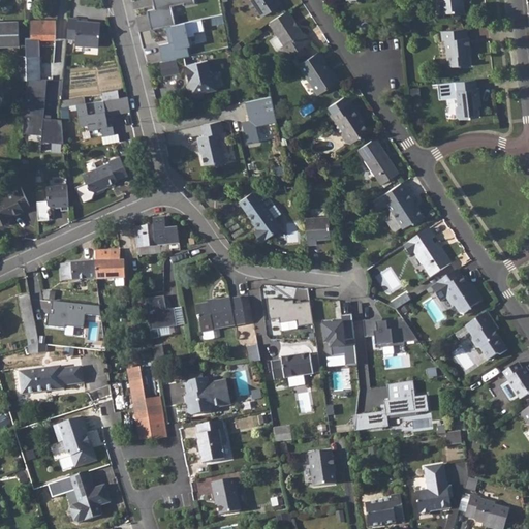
[(147,0),(155,34),(224,19),(220,0),(147,0)]
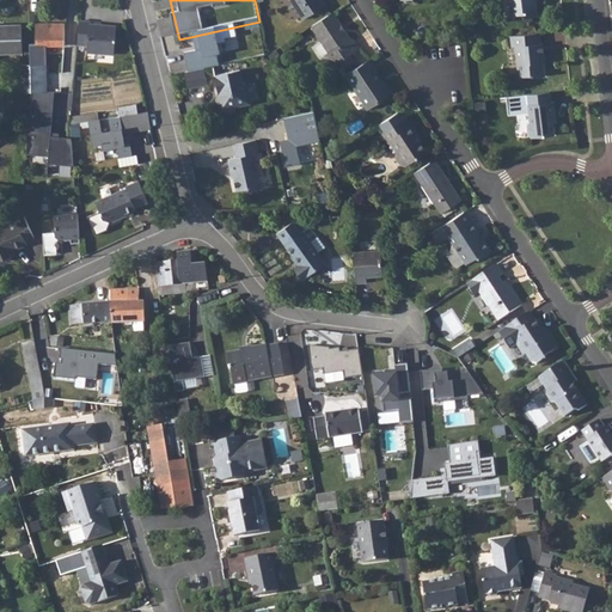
[(288,0),(301,19),(324,4),(320,0),(288,0)]
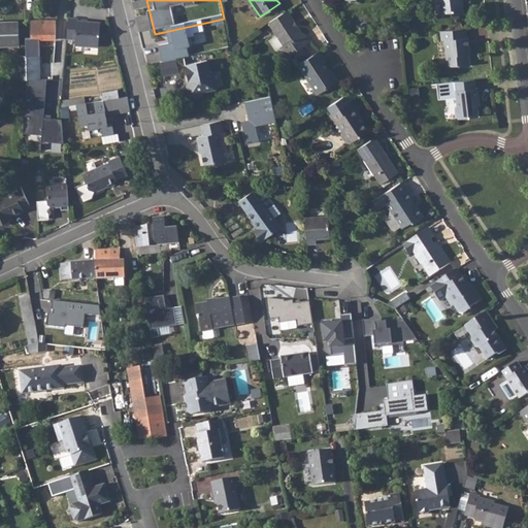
[(441,0),(441,1),(438,1),(439,14),(452,13),(452,15),(463,15),(462,3),(458,3),(457,0),(441,0)]
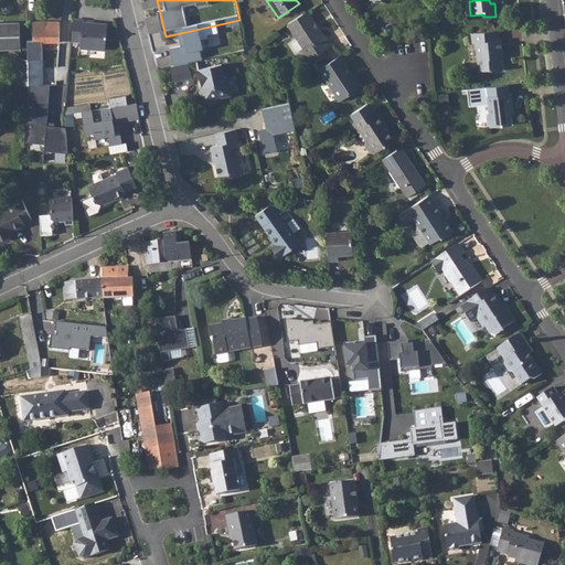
[(306,11),(286,24),(302,49),(300,51),(307,61),(330,45),(324,34),(322,35),(306,11)]
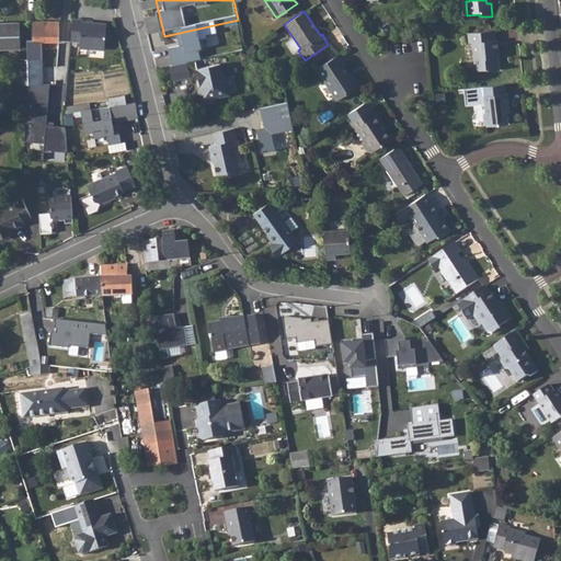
[(72,19),(71,41),(80,42),(80,47),(104,49),(106,24),(82,22),(82,20),(72,19)]
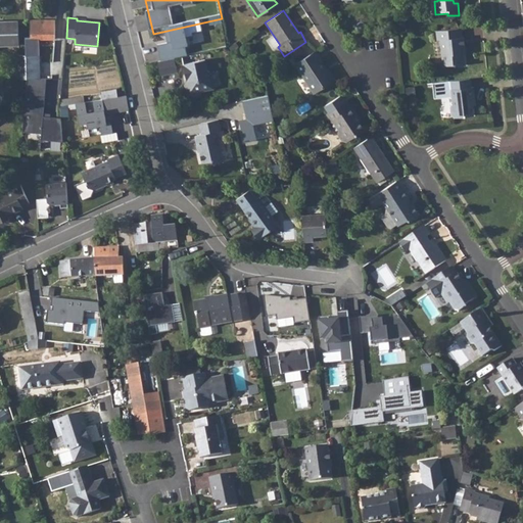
[(30,37),(26,37),(26,54),(27,69),(27,79),(41,80),(39,38),(55,38),(56,19),(45,19),(31,19),(30,37)]
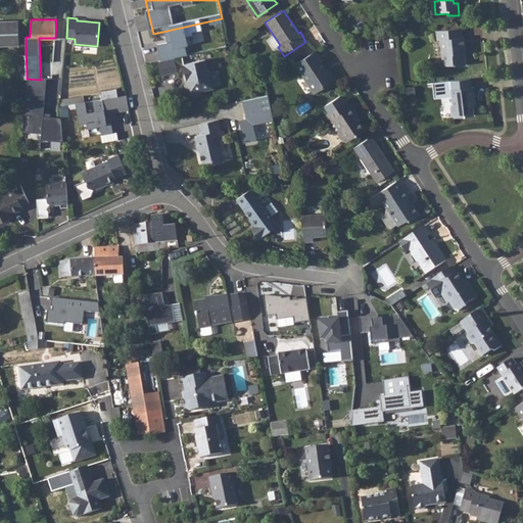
[(0,45),(19,45),(18,21),(0,21),(0,45)]
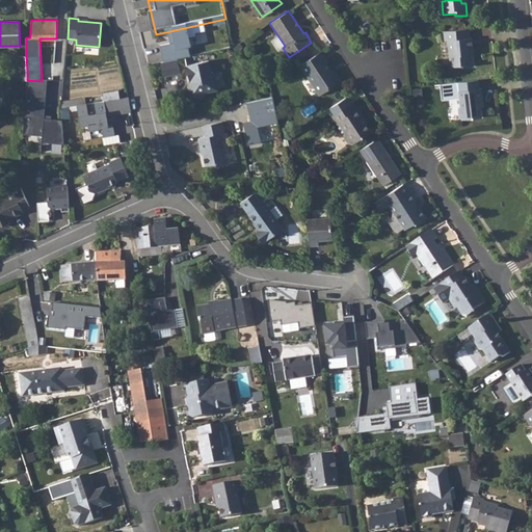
[(469,29),(444,32),(445,43),(448,43),(450,68),(461,67),(463,69),(472,68),(470,50),(473,49),(472,38),(470,38),(469,29)]
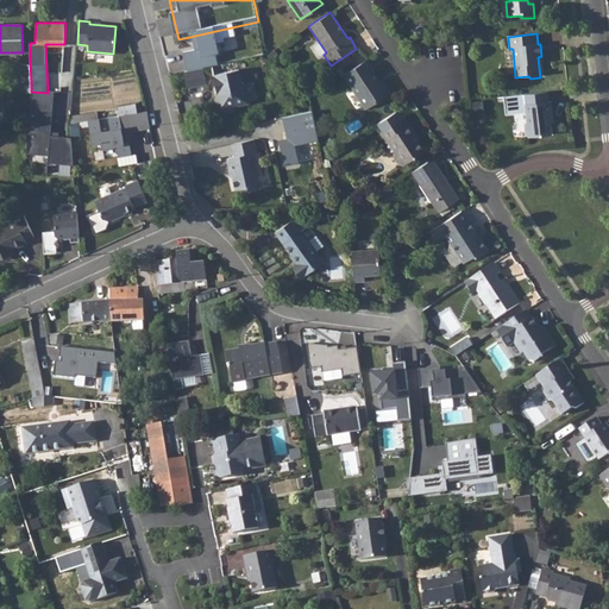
[(180,63),(182,71),(184,71),(199,68),(198,60),(180,63)]
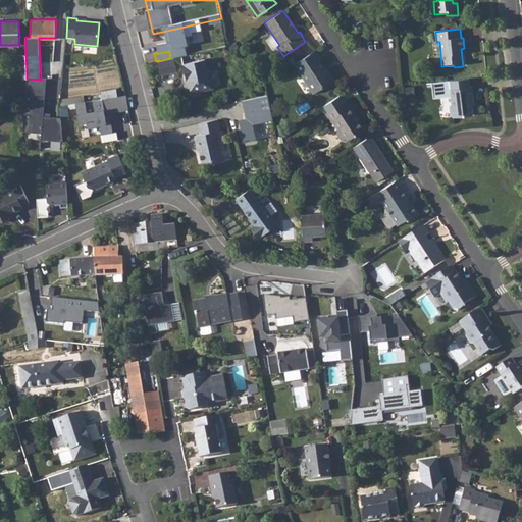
[(314,51),(294,64),(313,93),(333,80),(327,71),(325,72),(322,68),(324,68),(319,60),(320,60),(314,51)]
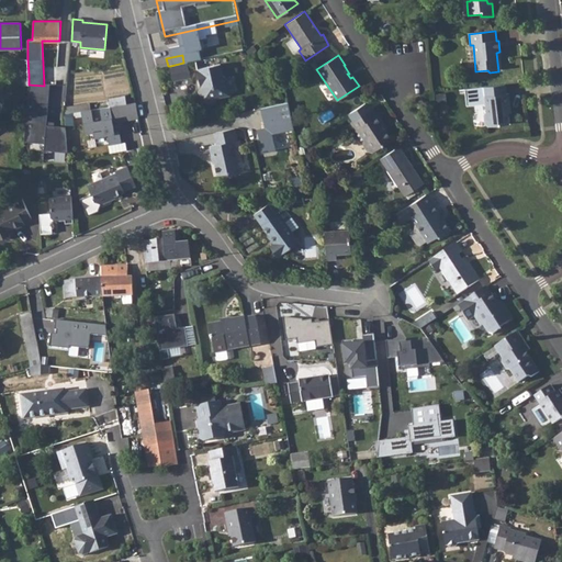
[(27,58),(19,59),(20,85),(29,85),(29,75),(27,58)]
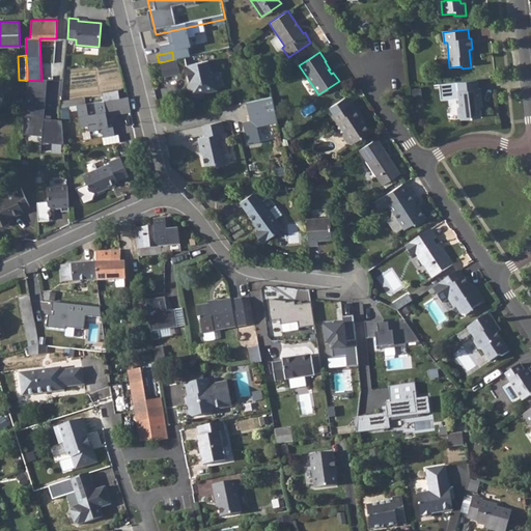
[(173,59),(161,62),(164,76),(180,73),(177,58),(173,59)]
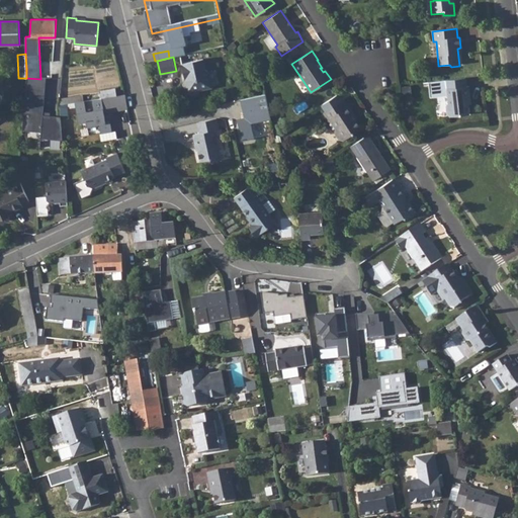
[(203,59),(181,64),(185,81),(183,83),(184,90),(191,95),(197,94),(200,90),(213,87),(209,71),(206,70),(203,59)]
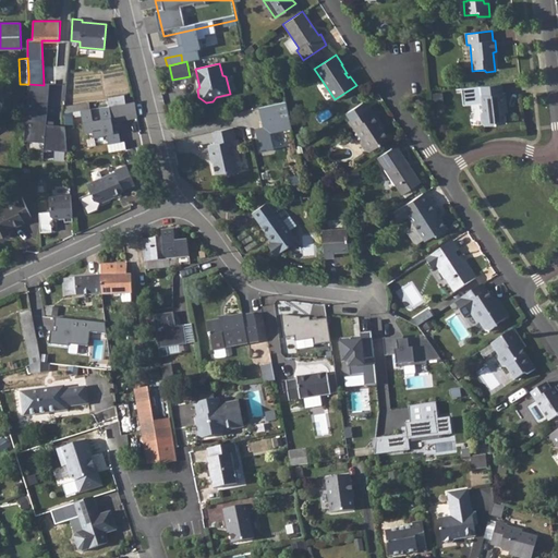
[(48,85),(44,85),(28,84),(25,142),(44,143),(43,149),(65,152),(67,126),(46,124),(48,85)]
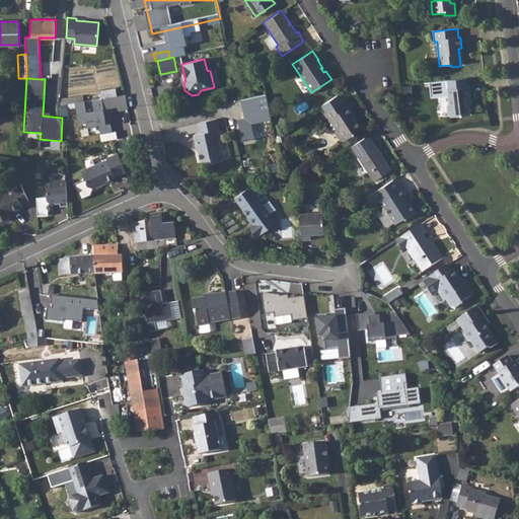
[(465,78),(444,81),(445,90),(447,90),(448,104),(446,106),(447,116),(450,118),(469,116),(468,105),(467,97),(470,97),(469,88),(466,88),(465,78)]
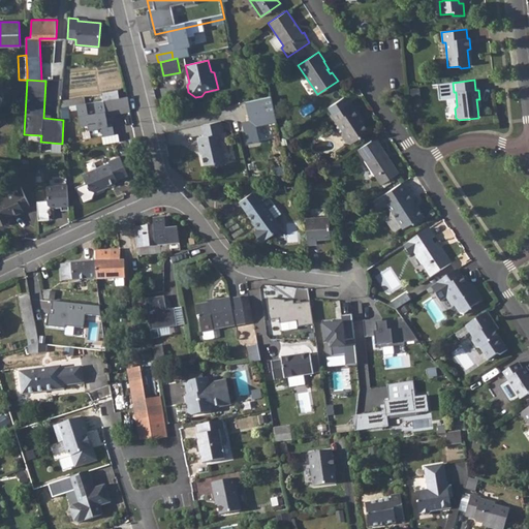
[(102,93),(103,101),(119,98),(117,91),(102,93)]
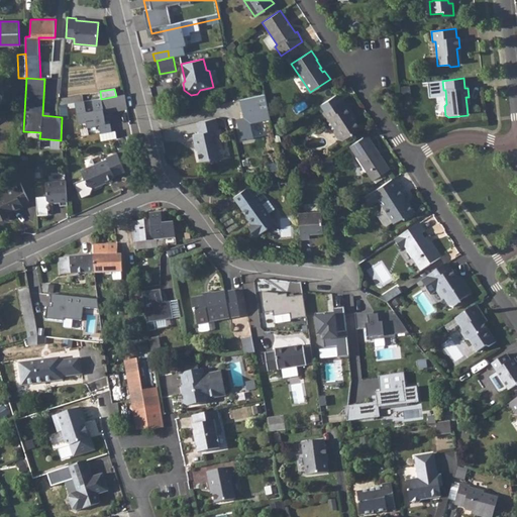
[(116,96),(101,99),(103,113),(128,109),(125,95),(116,96)]
